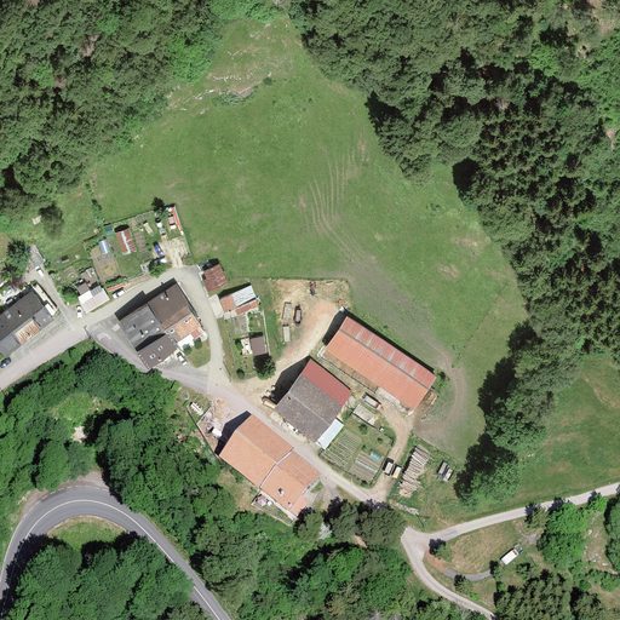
[(124,253),(136,248),(128,227),(115,231),(124,253)]
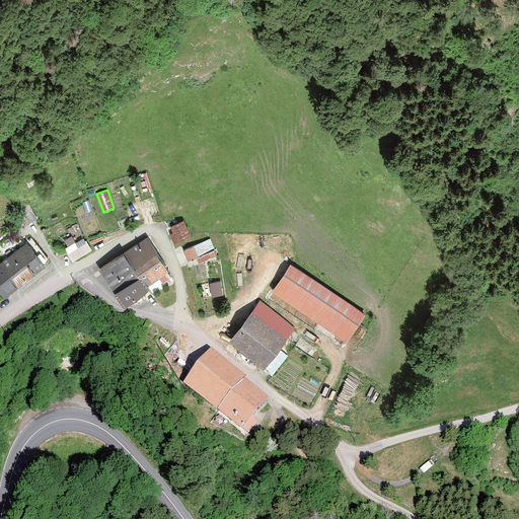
[(174,243),(191,236),(183,219),(170,225),(173,231),(170,233),(174,243)]
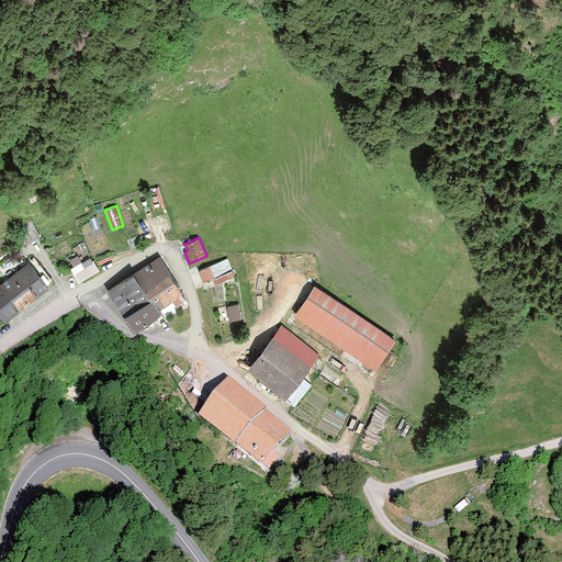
[(108,289),(134,329),(160,312),(158,308),(173,299),(177,305),(187,299),(158,256),(108,289)]
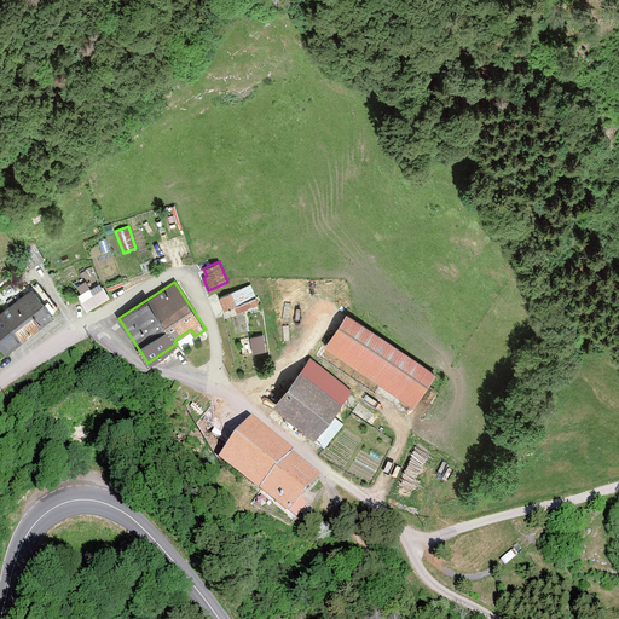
[(87,310),(108,299),(99,284),(91,289),(93,294),(82,300),(87,310)]
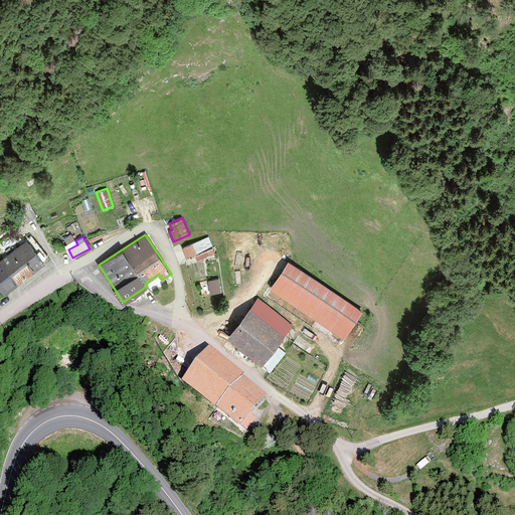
[(198,261),(215,253),(209,236),(182,246),(186,259),(195,254),(198,261)]
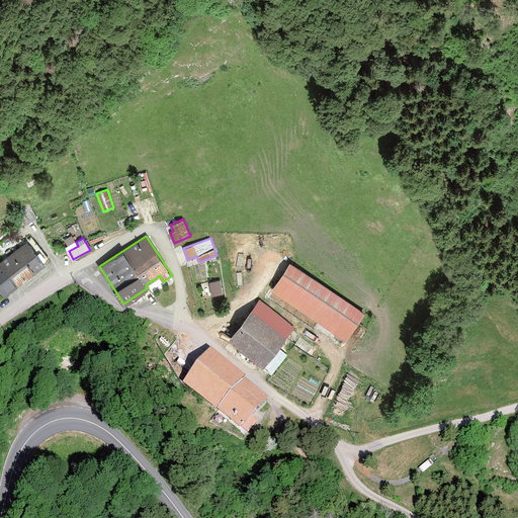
[(0,261),(0,289),(4,295),(45,264),(26,242),(0,261)]
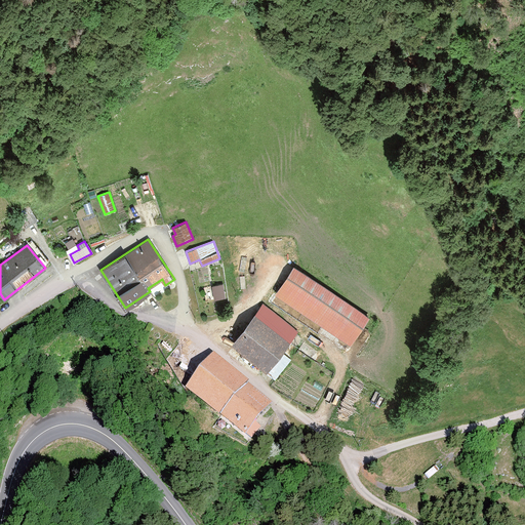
[(275,293),(351,345),(369,317),(294,266),(275,293)]
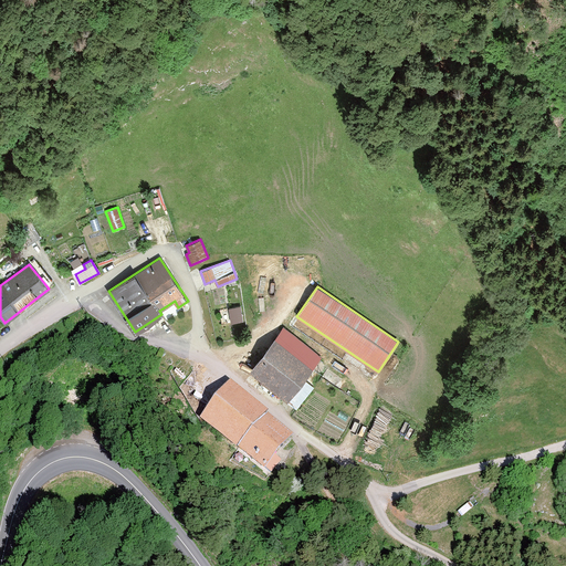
[(249,369),(287,400),(322,357),(284,326),(249,369)]
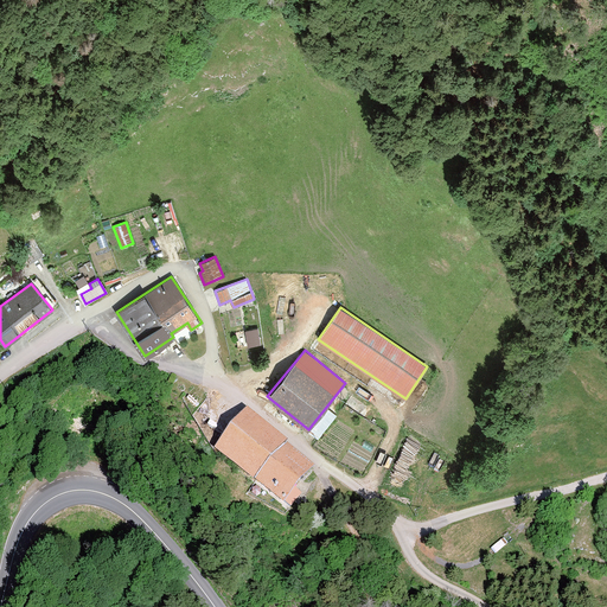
[(247,410),(215,452),(253,481),(254,480),(283,505),(314,467),(286,445),(288,443),(247,410)]
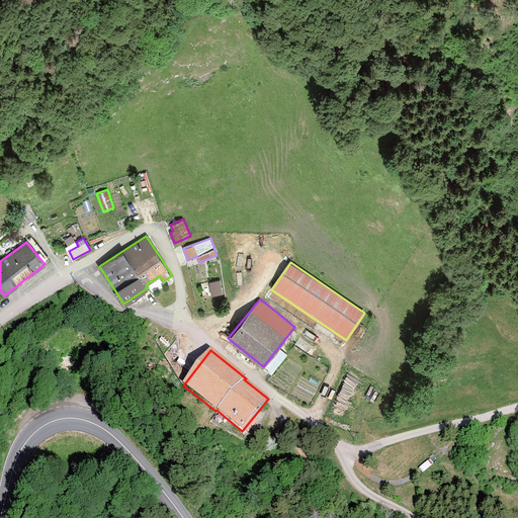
[(339,395),(350,400),(360,376),(349,371),(339,395)]
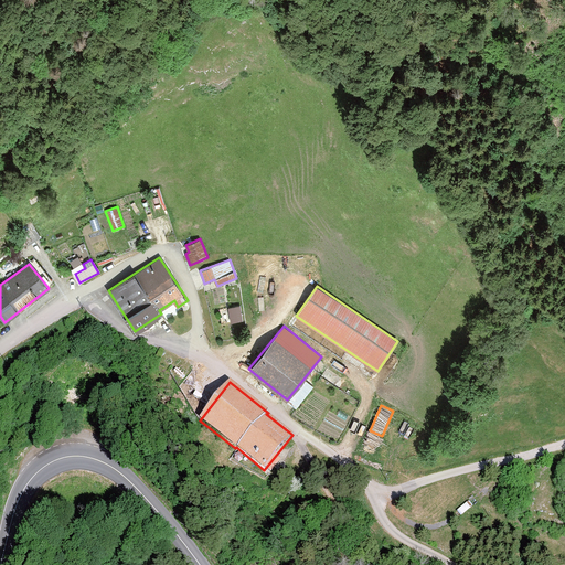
All buildings are outlined.
